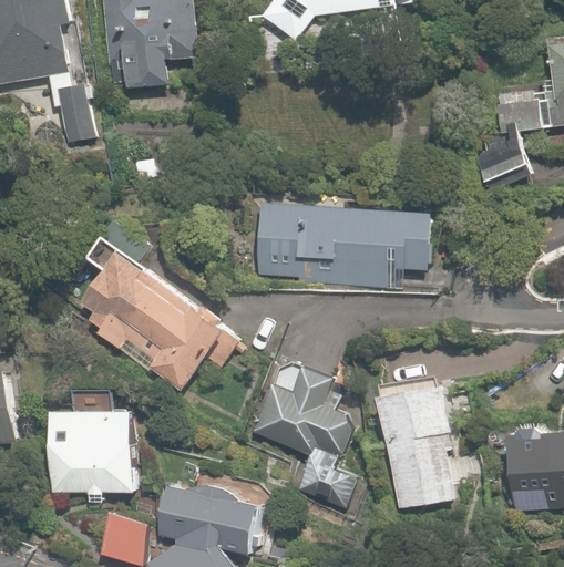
[(0,0),(0,89),(70,71),(51,0),(0,0)]
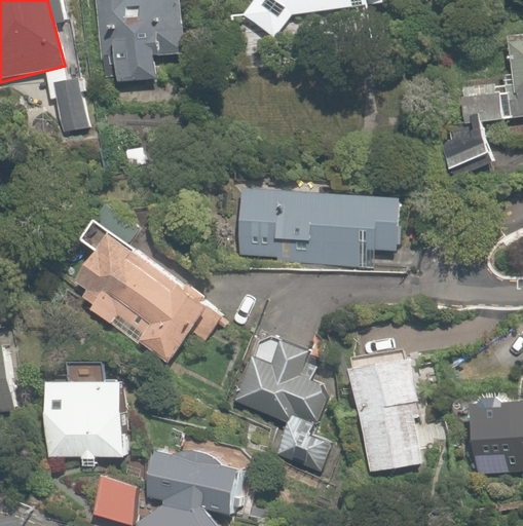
[(105,0),(115,81),(157,76),(154,52),(182,49),(176,0),(105,0)]
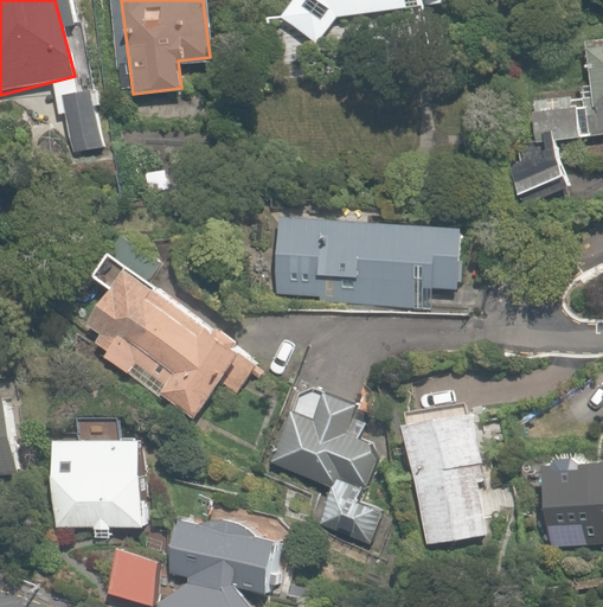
[(289,0),(277,17),(318,42),(337,17),(399,8),(401,0),(289,0)]
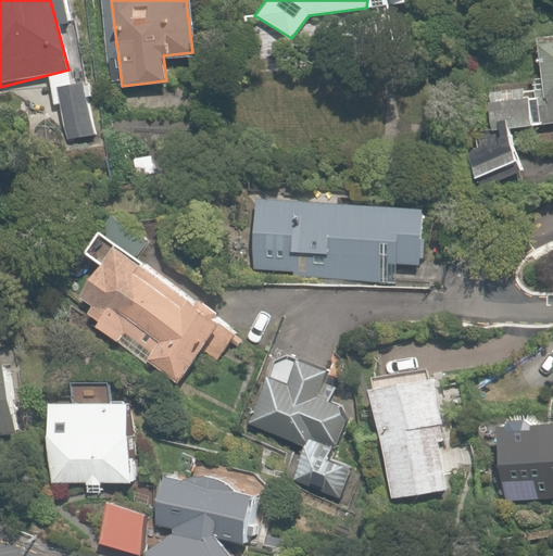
[(548,91),(490,97),(492,127),(552,121),(552,38),(542,39),(548,91)]
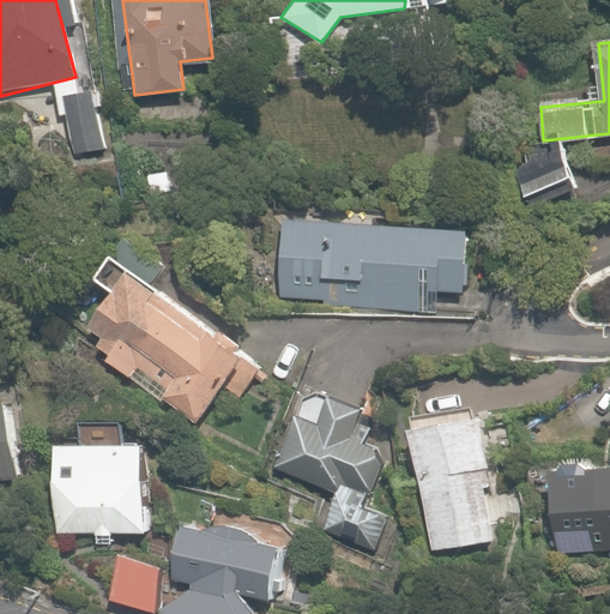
[(95,94),(68,98),(82,157),(108,151),(95,94)]
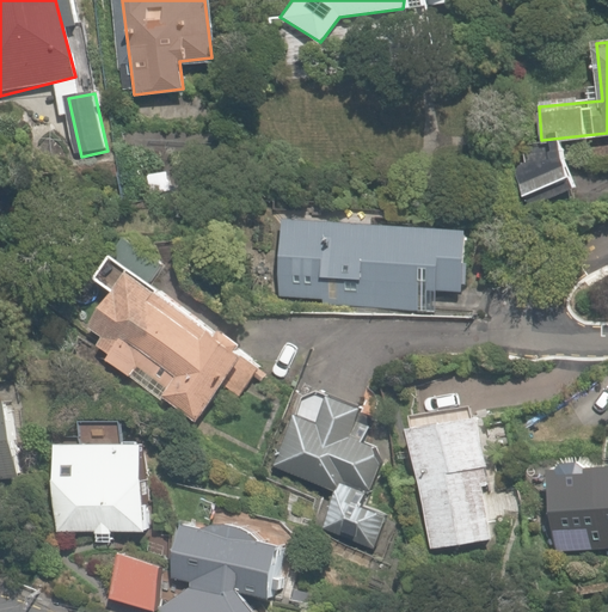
[(466,230),(275,214),(269,294),(324,299),(325,276),(367,280),(364,301),(425,306),(428,286),(461,288),(466,230)]
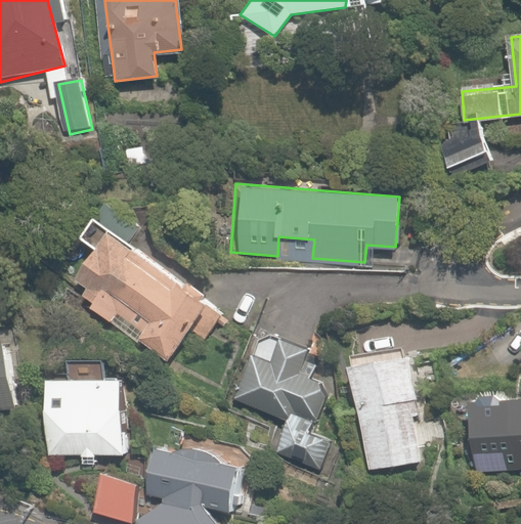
[(102,228),(70,276),(90,290),(81,303),(110,322),(117,312),(145,331),(138,342),(166,361),(208,300),(102,228)]
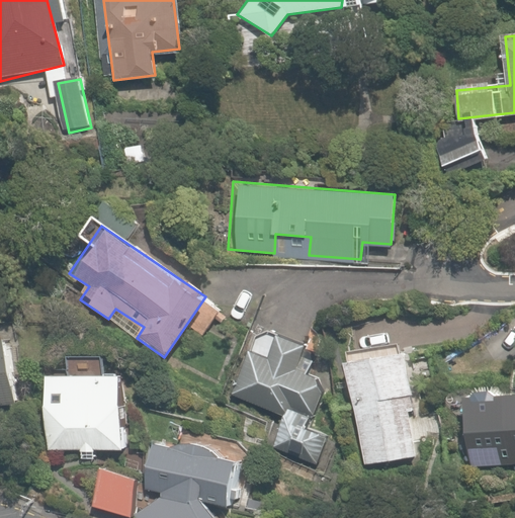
[(267,354),(249,346),(229,391),(281,413),(269,441),(320,463),(332,434),(308,424),(324,386),(290,372),(302,347),(275,336),(267,354)]
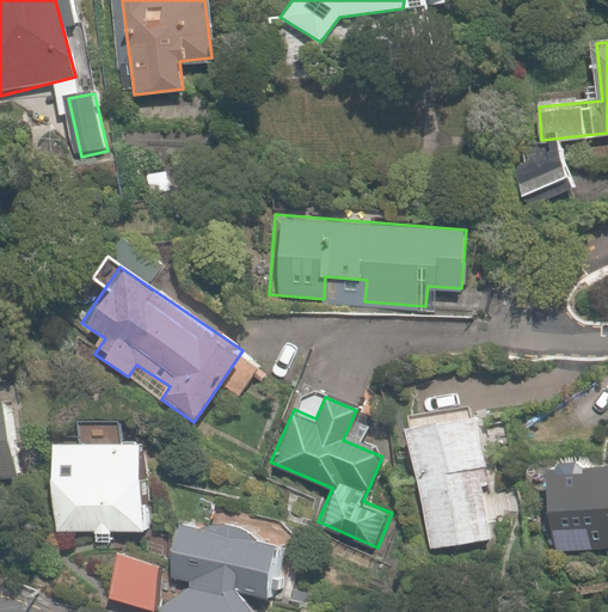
[(0,408),(0,477),(11,476),(0,408)]
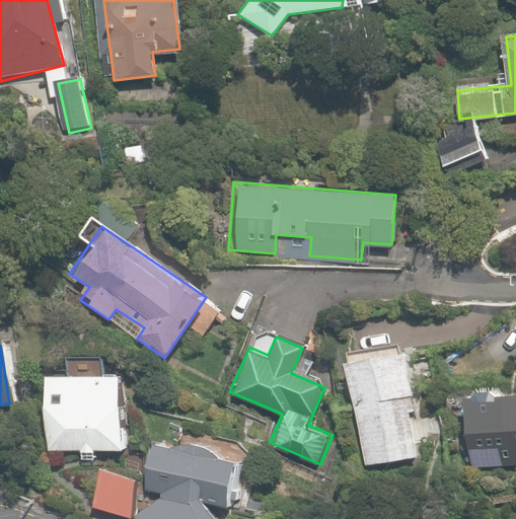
[(408,347),(343,361),(365,466),(429,453),(426,438),(412,440),(407,415),(421,412),(408,347)]
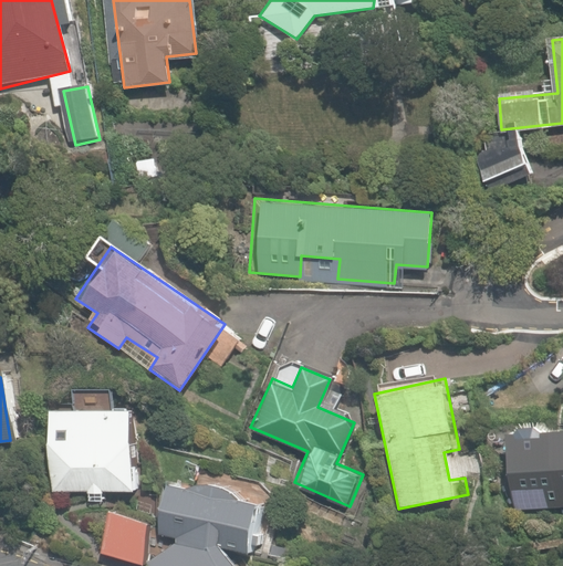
[(129,462),(129,409),(47,409),(47,492),(138,492),(138,462),(129,462)]
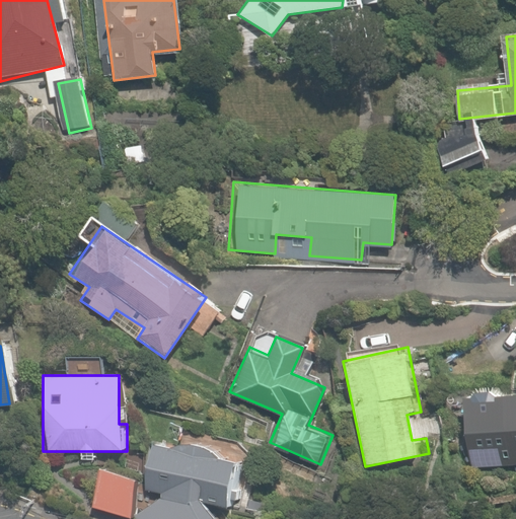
[(515,393),(502,395),(511,469),(515,468),(515,393)]
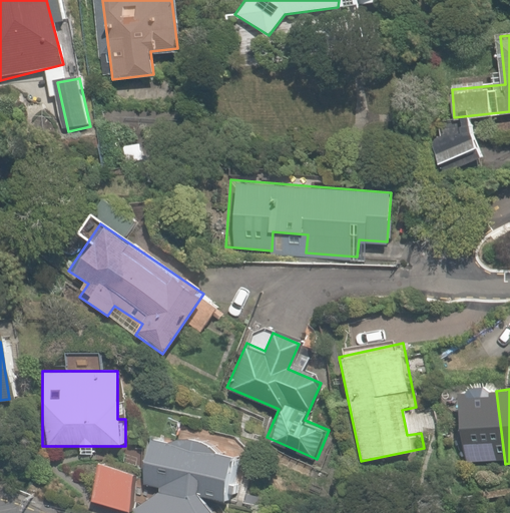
[(229,457),(148,442),(146,482),(162,489),(140,512),(214,512),(203,493),(222,497),(229,457)]
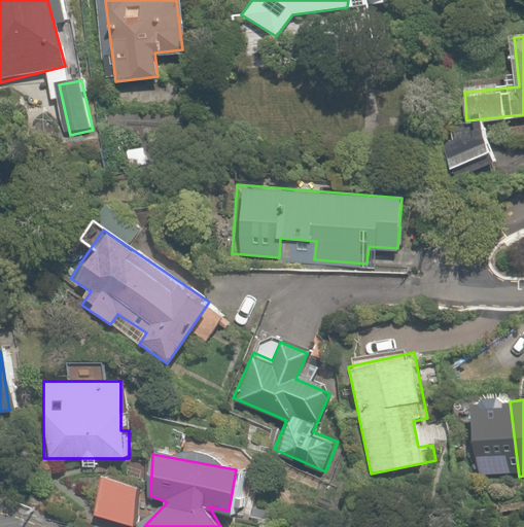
[(143,480),(101,475),(96,520),(138,525),(143,480)]
